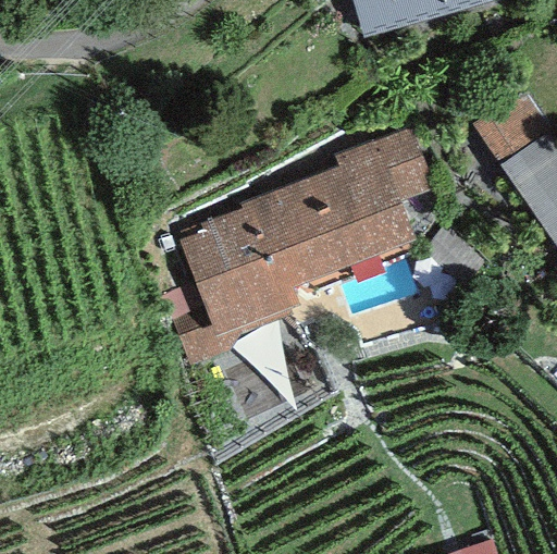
[(353,0),(363,35),(481,0),(353,0)]
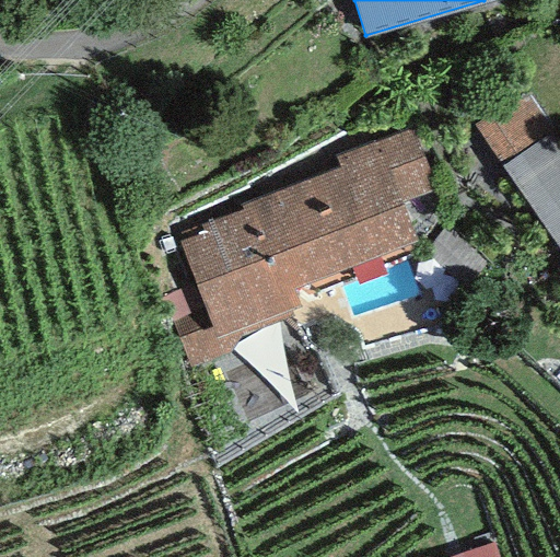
[(527,93),(476,125),(501,164),(552,132),(527,93)]
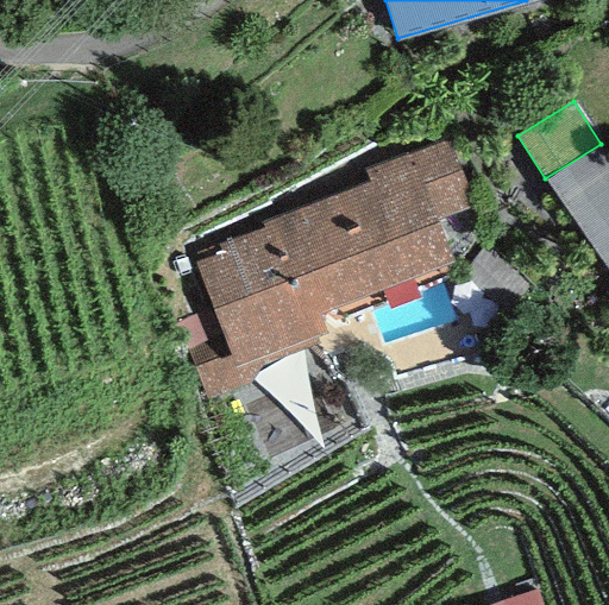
[(224,250),(196,260),(234,361),(327,327),(319,306),(453,256),(439,219),(473,206),(449,139),(366,170),(370,181),(263,220),(265,227),(221,243),(224,250)]
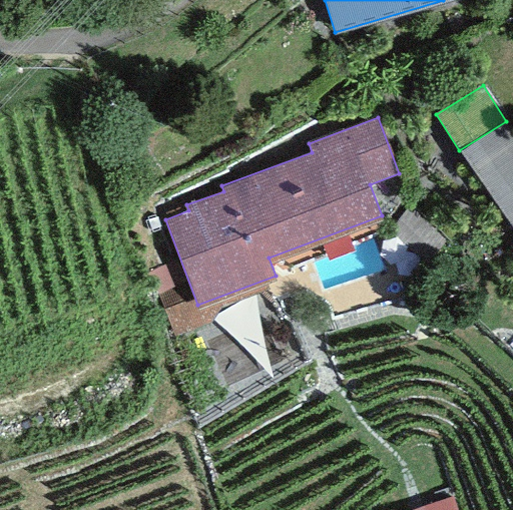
[(512,128),(506,121),(459,150),(512,221),(512,128)]
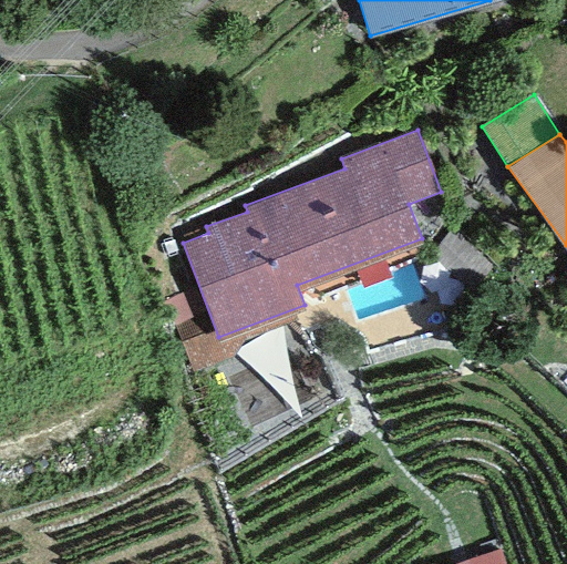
[(517,563),(500,514),(446,533),(457,563),(517,563)]
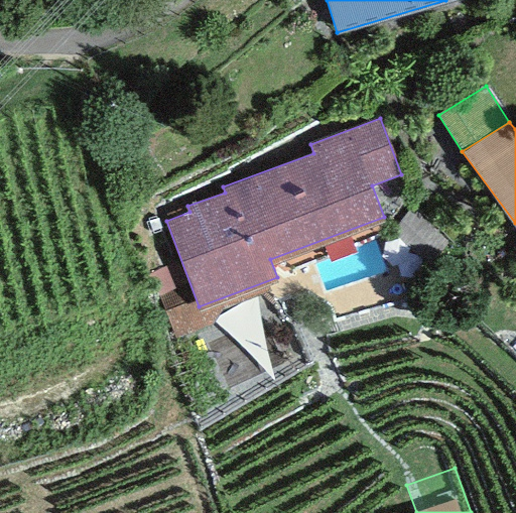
All buildings are outlined.
